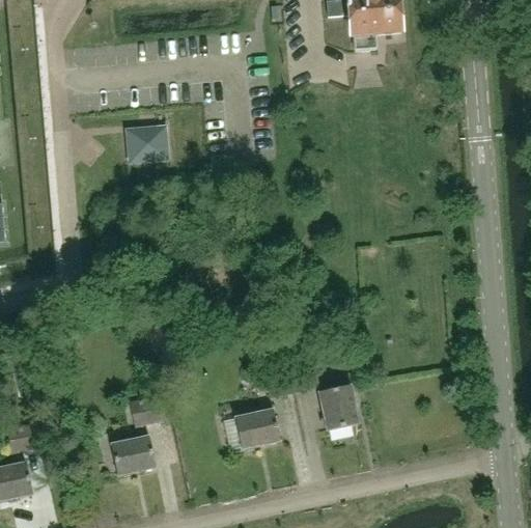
[(327,0),(328,16),(348,15),(351,34),(353,34),(354,49),(376,48),(375,32),(402,30),(398,0),(327,0)]
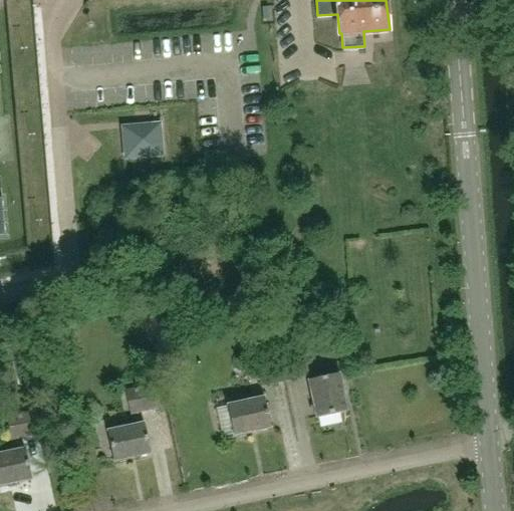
[(122,159),(164,156),(161,119),(119,122),(122,159)]
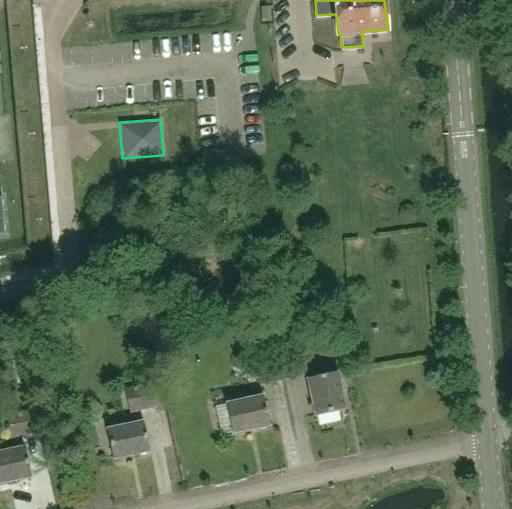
[(280,312),(264,314),(265,326),(282,323),(280,312)]
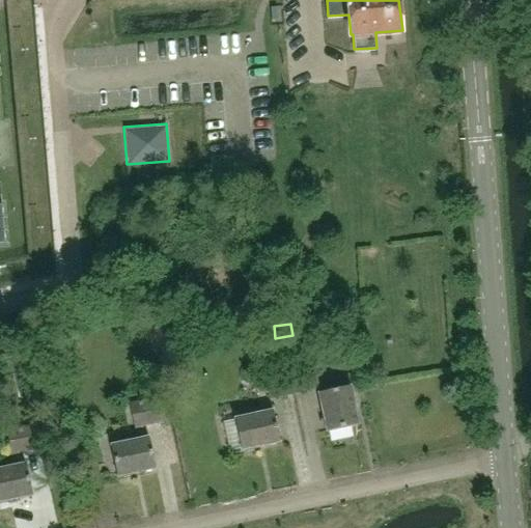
[(350,384),(319,390),(327,429),(358,423),(350,384)]
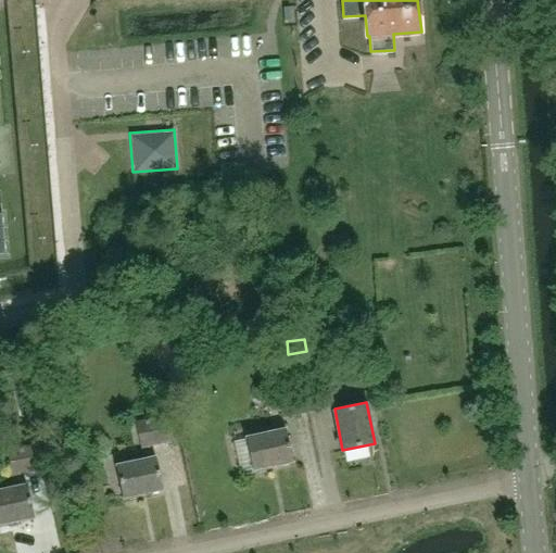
[(135,420),(141,444),(177,437),(172,412),(135,420)]
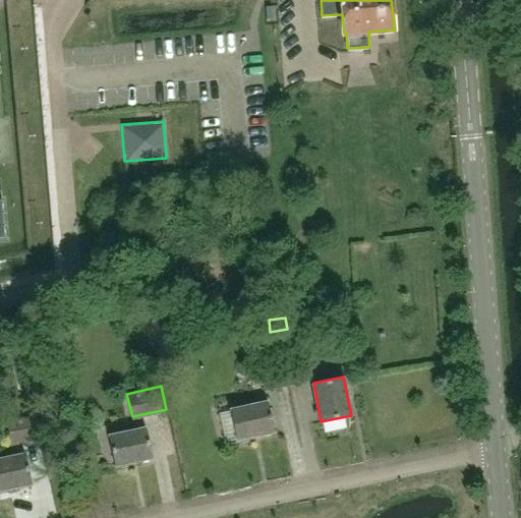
[(274,430),(268,400),(219,411),(225,439),(236,437),(236,439),(274,430)]
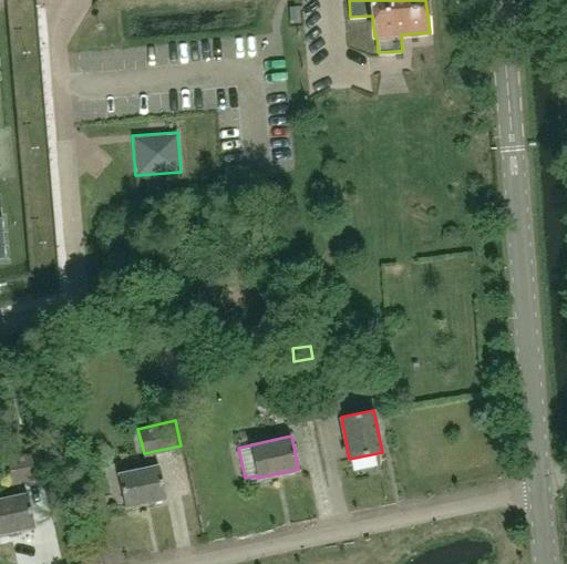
[(12,482),(39,475),(33,450),(7,457),(12,482)]
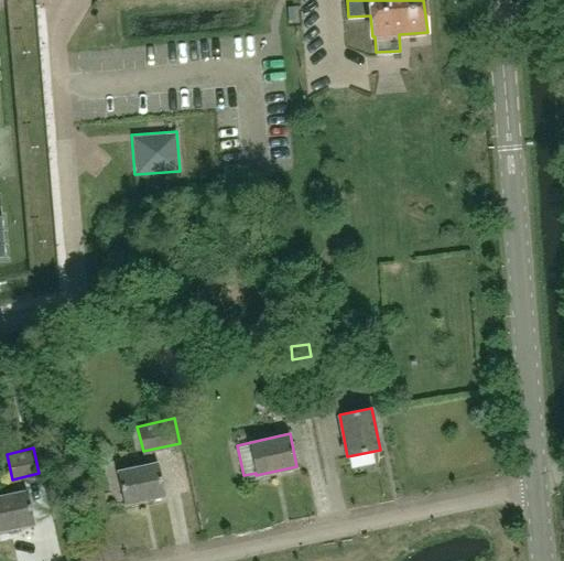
[(165,495),(158,462),(117,471),(125,504),(165,495)]
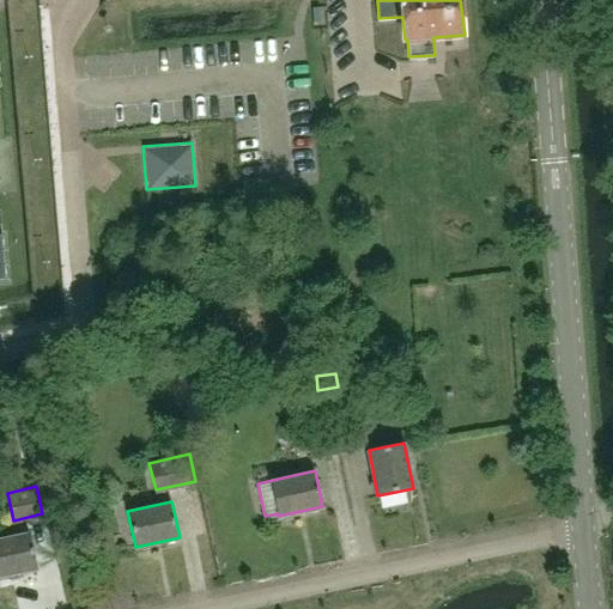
[(30,533),(0,539),(0,576),(37,567),(30,533)]
